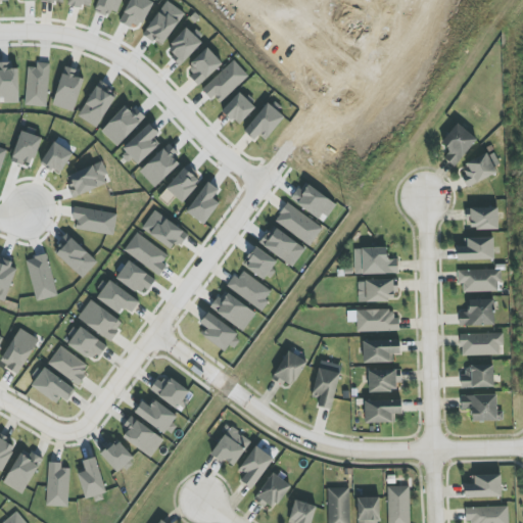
[(92,0),(69,0),(68,4),(91,9),(92,0)]
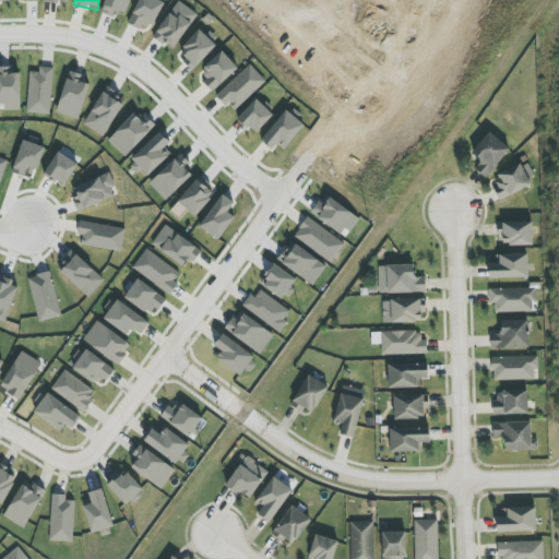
[(105,0),(100,12),(115,18),(117,13),(125,16),(130,0),(105,0)]
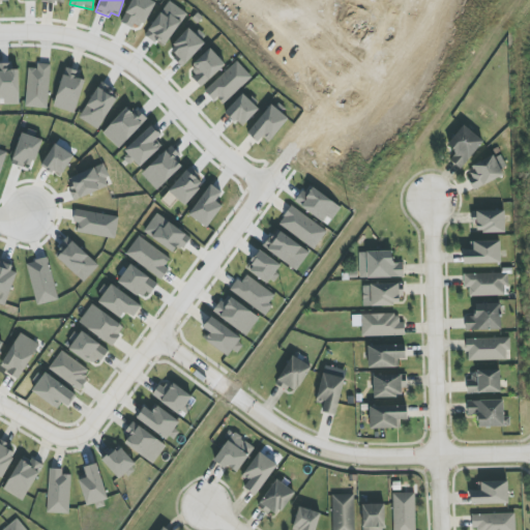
[(141,31),(155,1),(152,0),(131,0),(121,23),(141,31)]
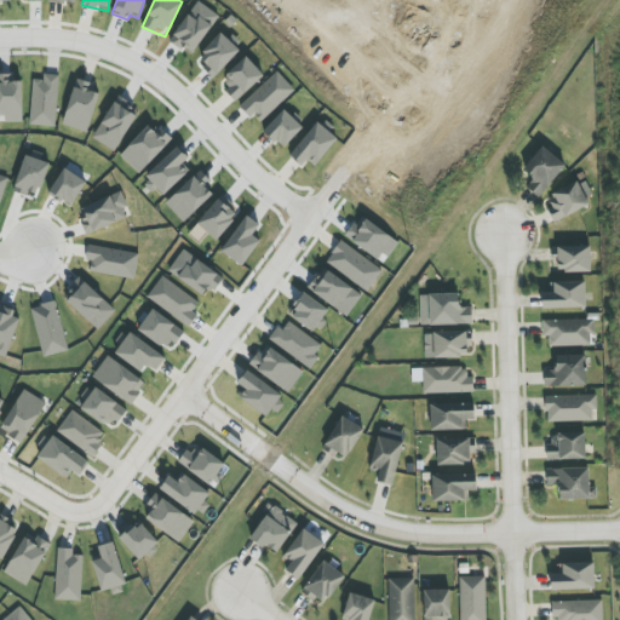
[(170,40),(191,56),(219,16),(197,1),(170,40)]
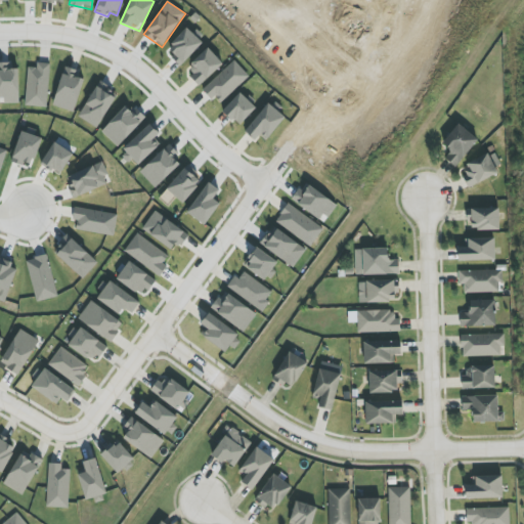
[(188,27),(166,50),(182,66),(204,41),(188,27)]
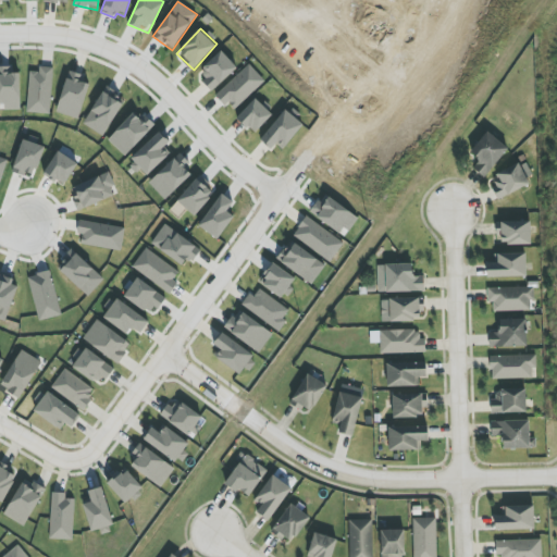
[(237,69),(222,51),(198,72),(212,89),(237,69)]
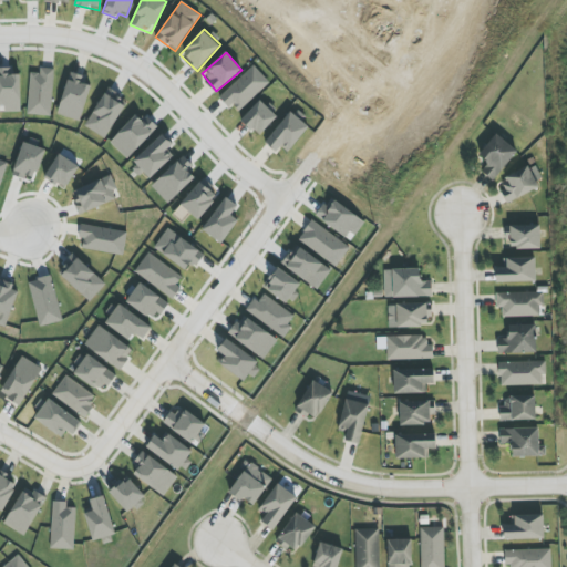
[(220,96),(237,113),(270,82),(254,65),(220,96)]
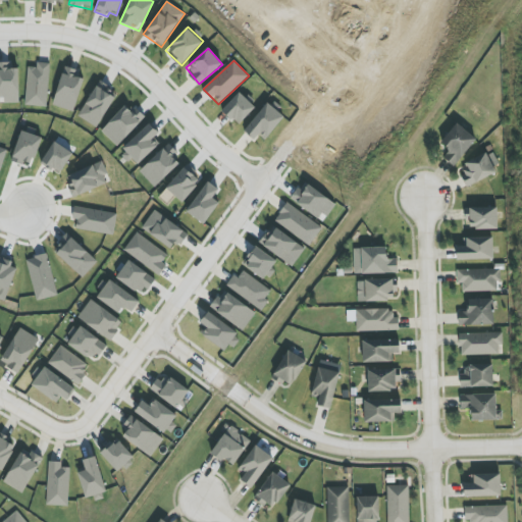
[(18,68),(11,68),(11,62),(0,62),(0,101),(19,101),(18,68)]
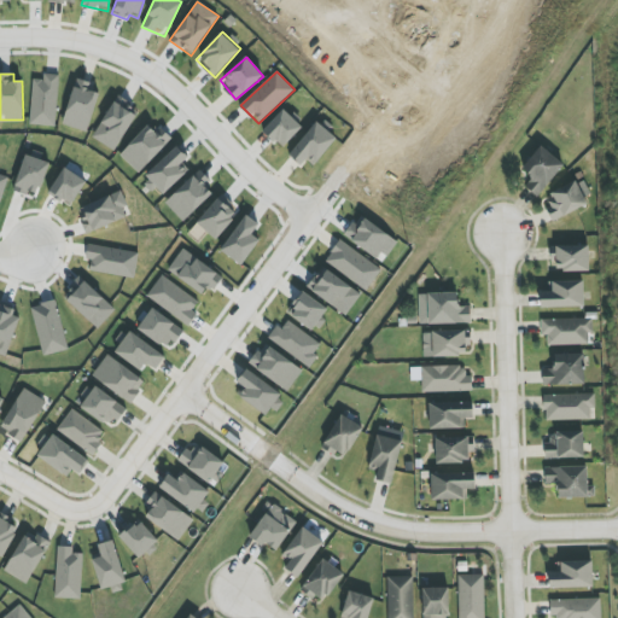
[(30,124),(56,126),(58,75),(44,74),(44,80),(33,79),(30,124)]
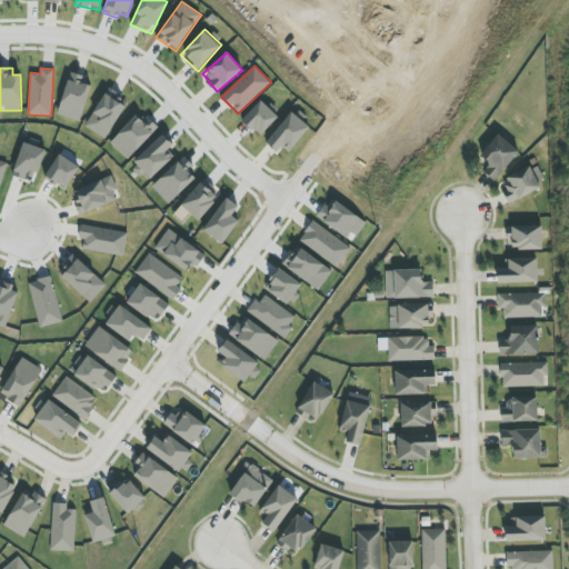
[(57,115),(80,122),(92,86),(82,83),(85,77),(70,72),(57,115)]
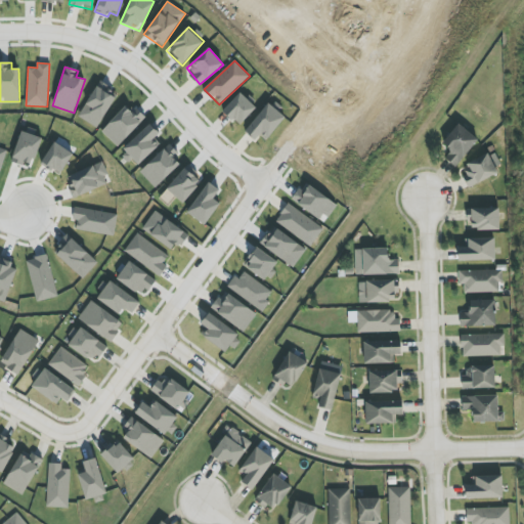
[(80,119),(99,128),(117,91),(97,82),(80,119)]
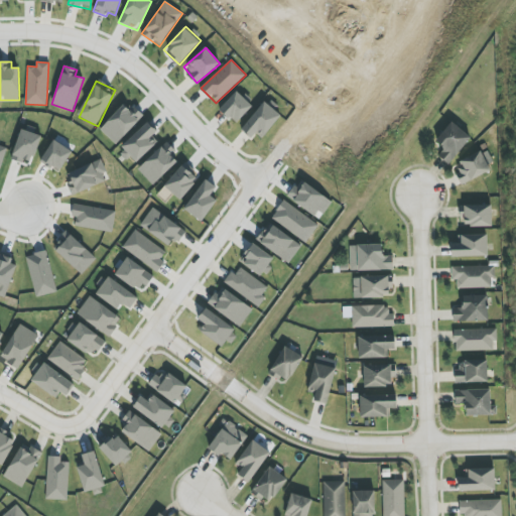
[(252,106),(237,91),(220,109),(235,124),(252,106)]
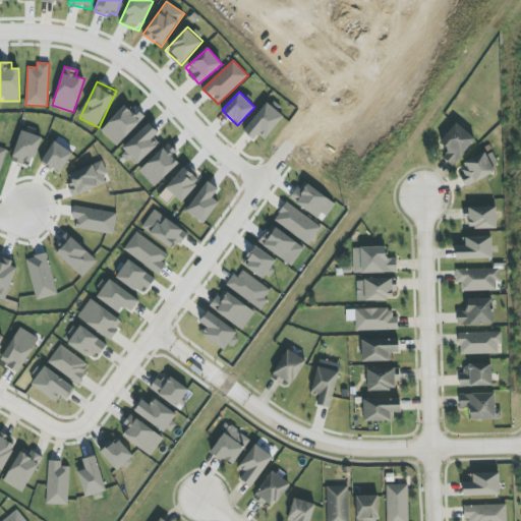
[(101,130),(117,146),(143,118),(127,103),(101,130)]
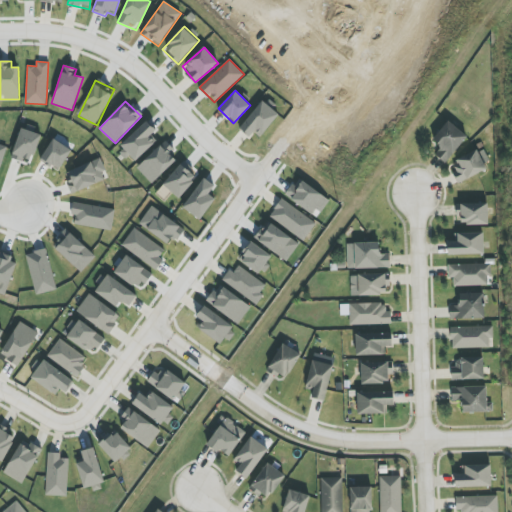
[(254,132),(260,137),(279,115),(263,101),(239,128),(249,137),(254,132)]
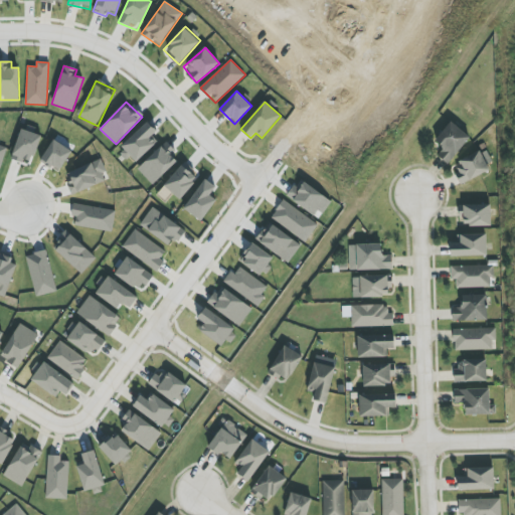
[(470,137),(451,121),(435,140),(444,148),(437,155),(448,164),(470,137)]
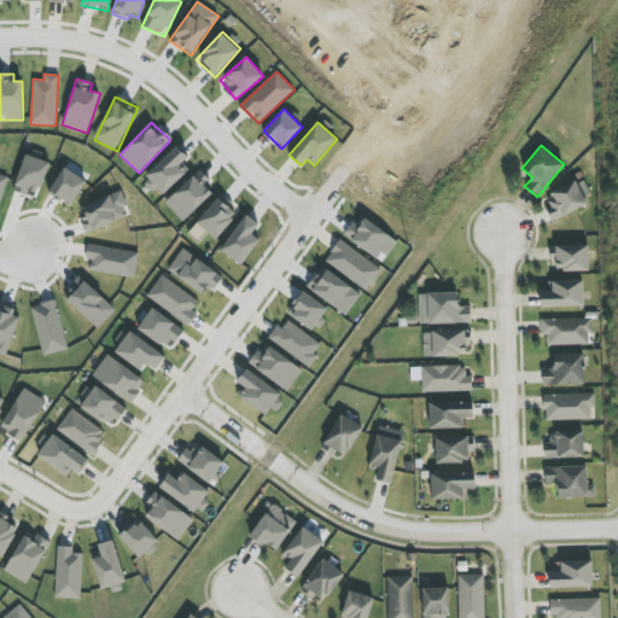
[(190,170),(182,163),(188,158),(178,146),(144,179),(161,197),(190,170)]
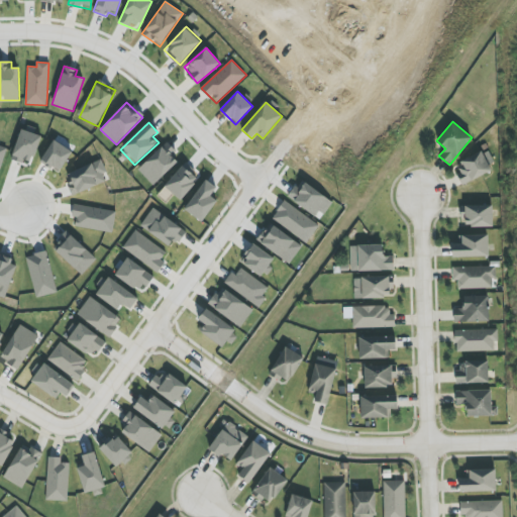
[(41,135),(21,129),(11,161),(31,167),(41,135)]
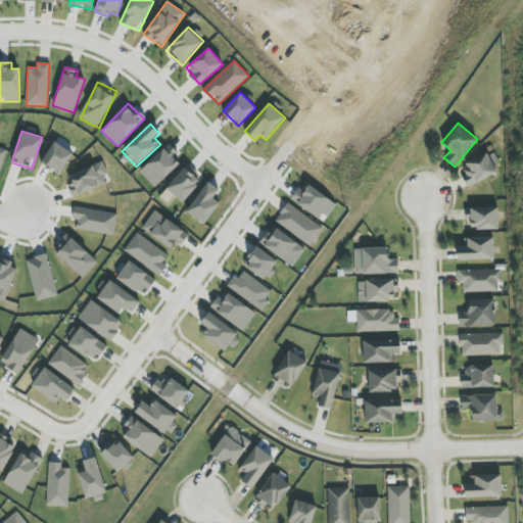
[(73,152),(53,142),(42,163),(61,174),(73,152)]
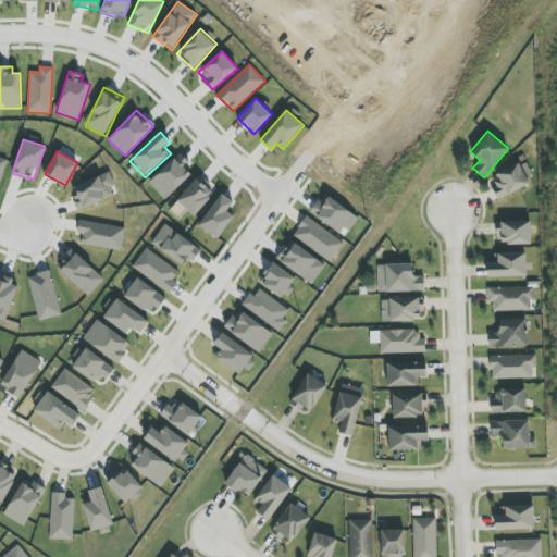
[(192,174),(185,166),(189,162),(181,153),(149,183),(164,199),(192,174)]
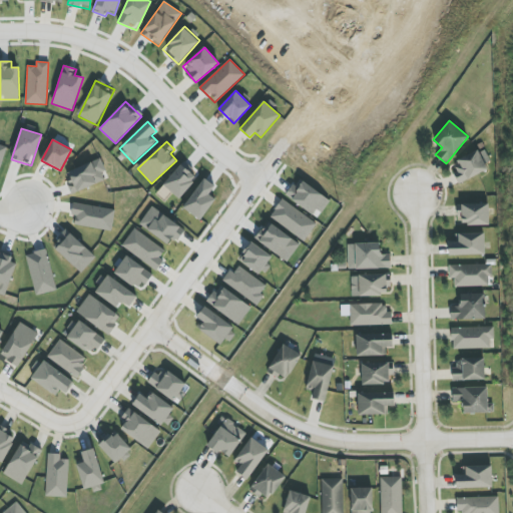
[(491,169),(484,150),(451,162),(459,182),(491,169)]
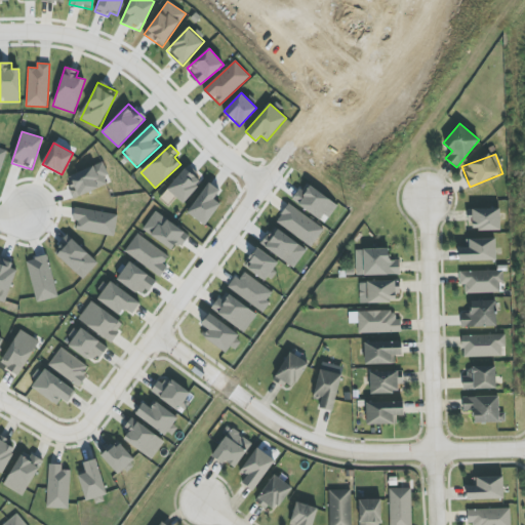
[(75,198),(111,183),(103,162),(66,177),(75,198)]
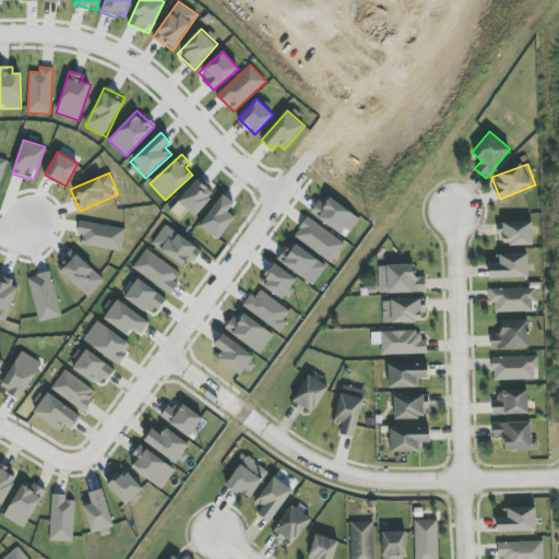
[(195,216),(216,191),(199,177),(178,202),(195,216)]
